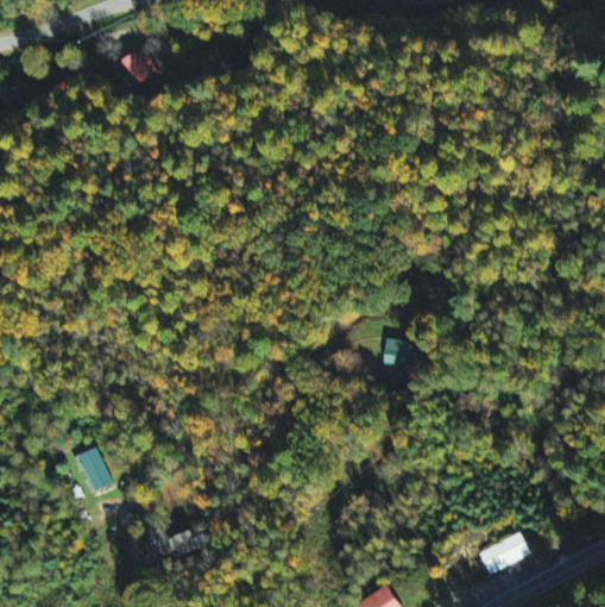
[(114,62),(128,88),(157,73),(143,47),(114,62)]
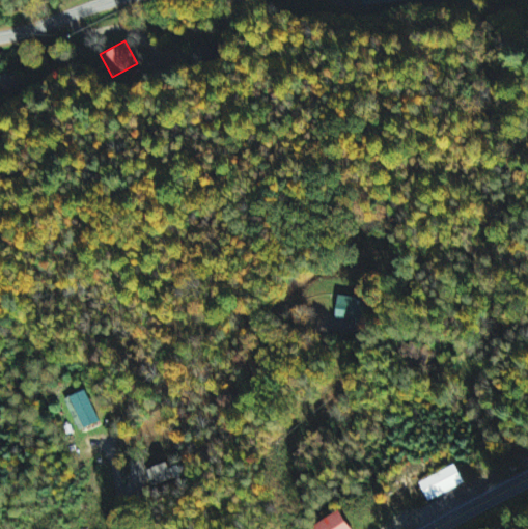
[(333,316),(361,322),(365,299),(337,294),(333,316)]
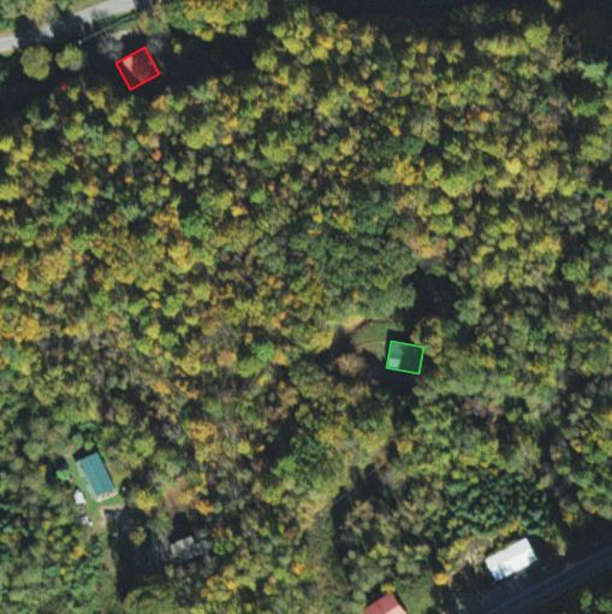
[(114,488),(97,452),(73,462),(89,499),(114,488)]
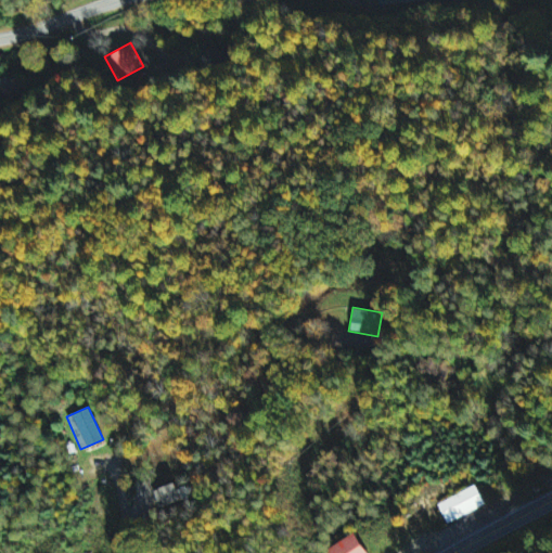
[(445,523),(485,504),(475,485),(436,503),(445,523)]
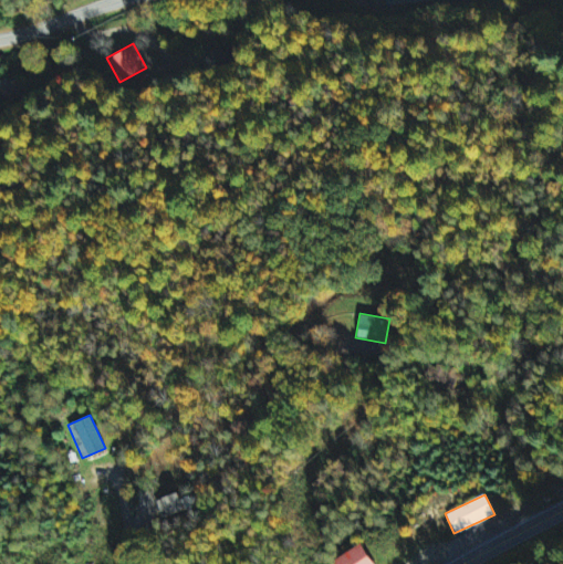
[(374,563),(361,544),(330,563),(374,563)]
